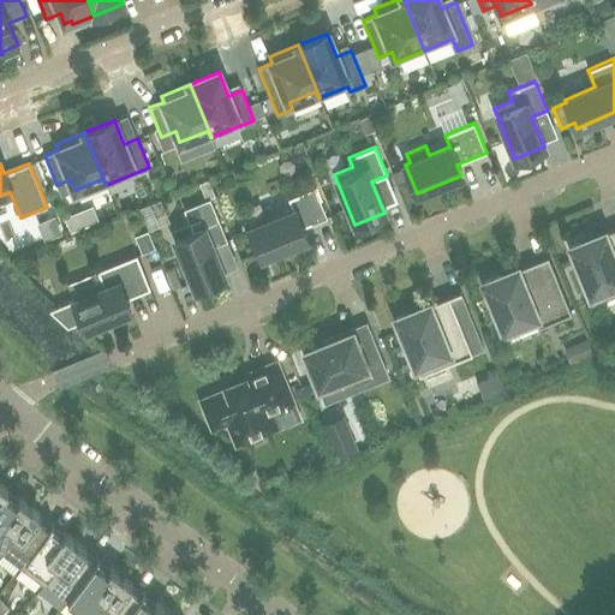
[(302,227),(327,218),(315,187),(288,198),(293,210),(250,228),(262,257),(306,239),(302,227)]
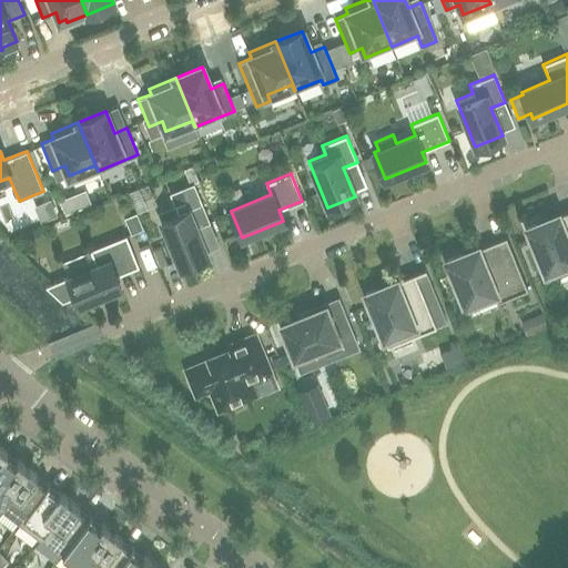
[(180,267),(208,256),(195,227),(210,222),(194,183),(170,193),(174,206),(158,213),(180,267)]
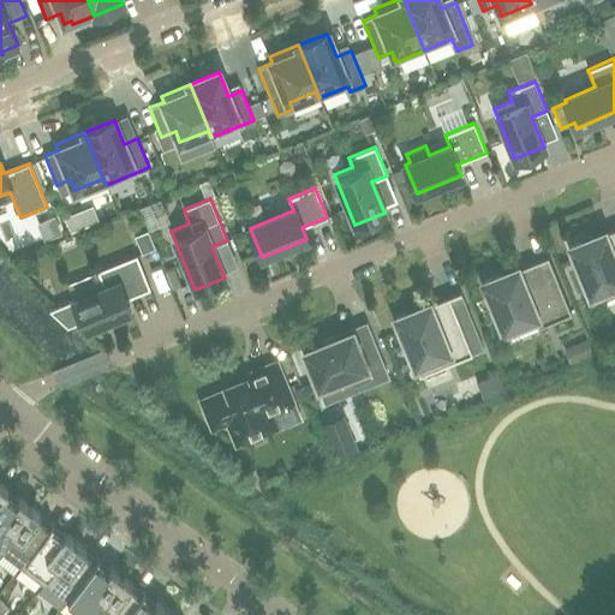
[(147,230),(133,236),(141,254),(154,249),(147,230)]
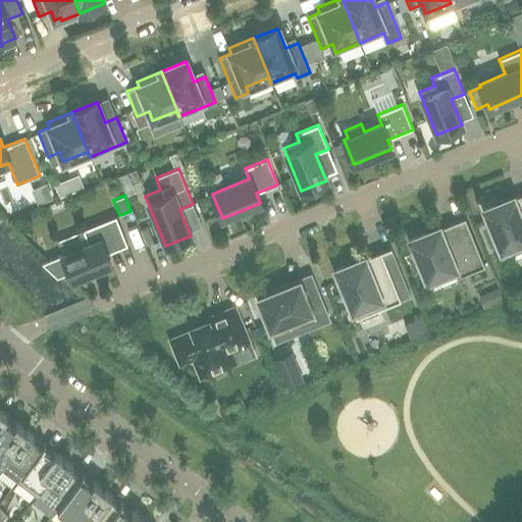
[(512,198),(498,204),(484,209),(503,255),(521,246),(521,197),(514,201),(512,198)]
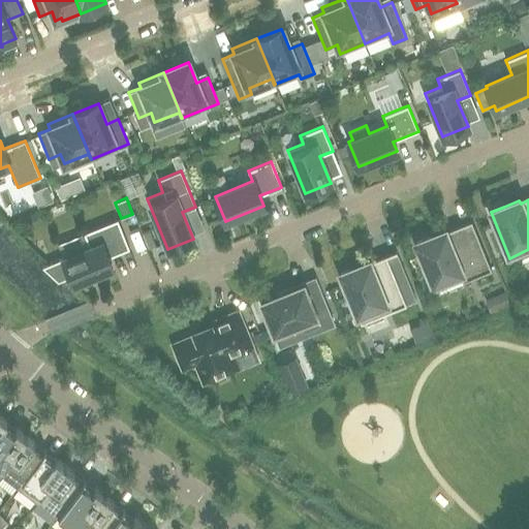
[(89,247),(42,267),(58,281),(70,276),(73,283),(112,268),(109,257),(129,249),(118,219),(84,232),(89,247)]
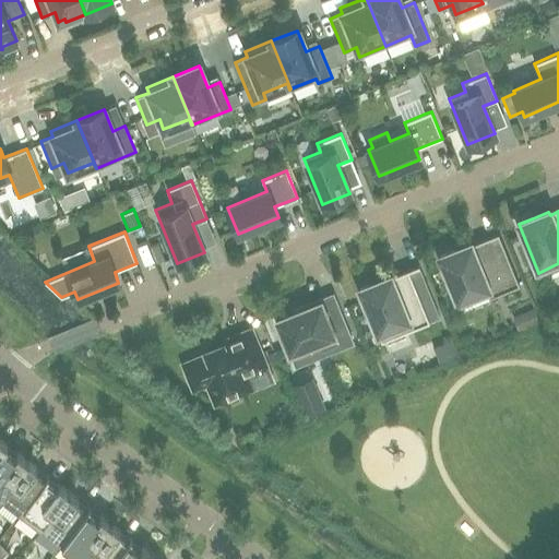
[(470,245),(468,245),(440,257),(458,300),(485,288),(489,298),(519,285),(499,236),(471,248),(470,245)]
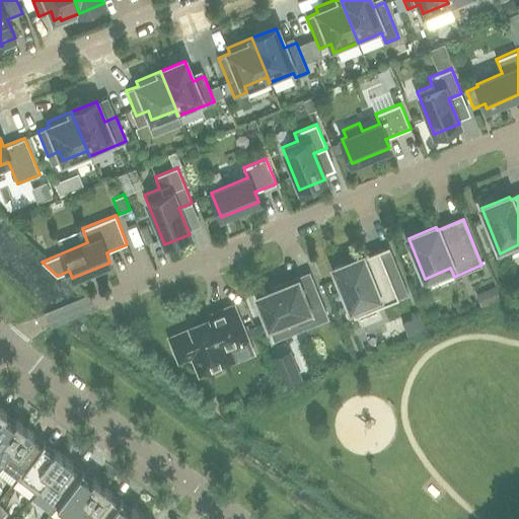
[(362,257),(348,263),(335,269),(354,317),(398,299),(380,253),(363,261),(362,257)]
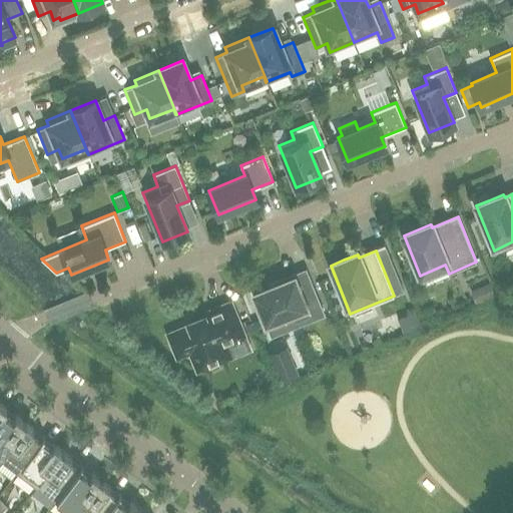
[(294,277),(269,287),(252,293),(266,324),(292,313),(296,323),(323,311),(308,273),(295,278),(294,277)]
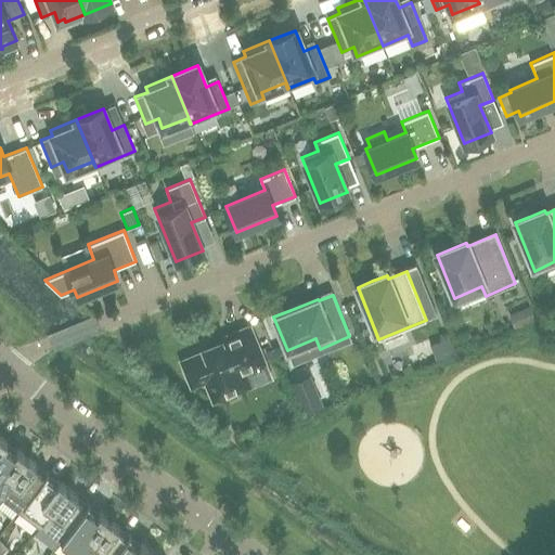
[(103,319),(57,347),(62,356),(66,363),(113,334),(108,326),(103,319)]
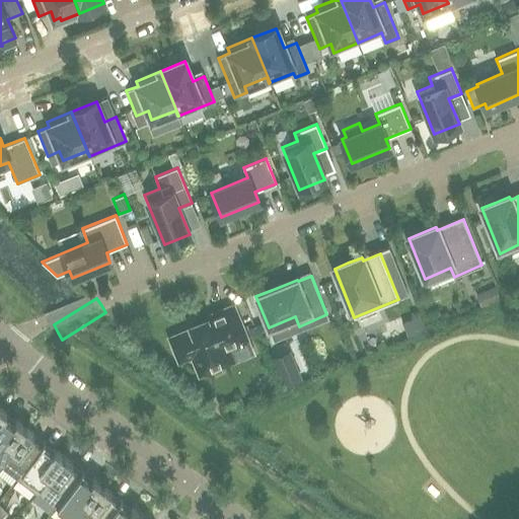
[(245,341),(246,340),(233,306),(205,317),(206,319),(190,325),(191,329),(170,338),(179,361),(188,358),(193,356),(200,375),(233,361),(227,346),(245,339),(245,341)]
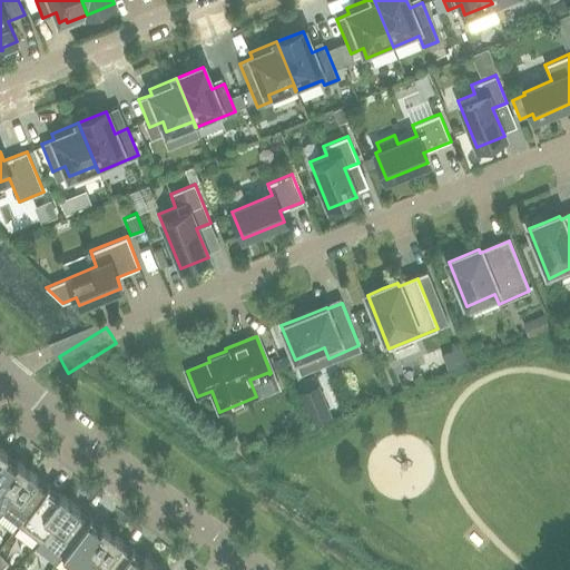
[(7,454),(7,453),(0,461),(0,505),(28,470),(18,462),(15,465),(5,458),(7,454)]
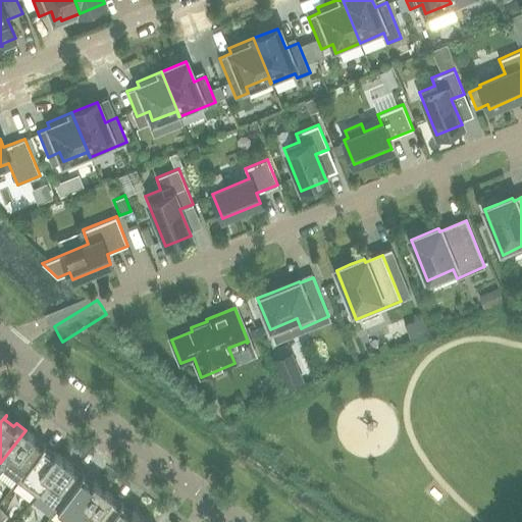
[(25,430),(0,463),(0,464),(18,478),(45,445),(44,444),(42,447),(32,439),(35,436),(25,430)]
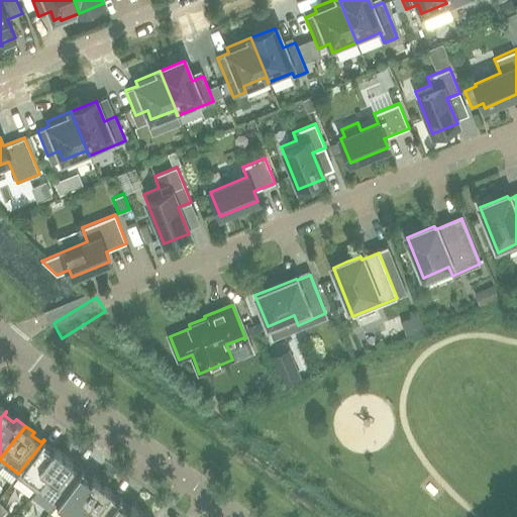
[(44,440),(18,474),(37,489),(64,454),(55,448),(52,451),(42,443),(44,440)]
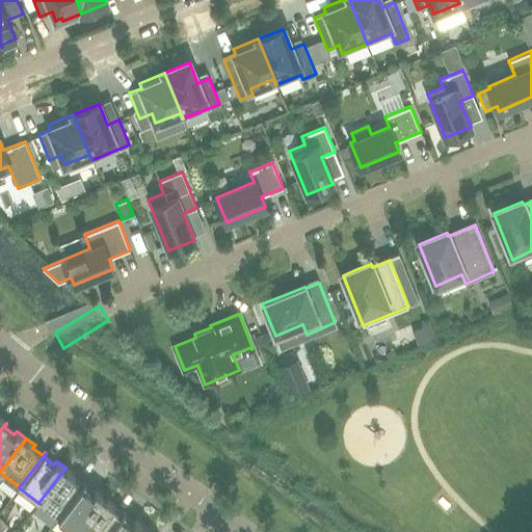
[(65,468),(38,503),(58,517),(85,483),(84,482),(82,485),(72,478),(75,475),(65,468)]
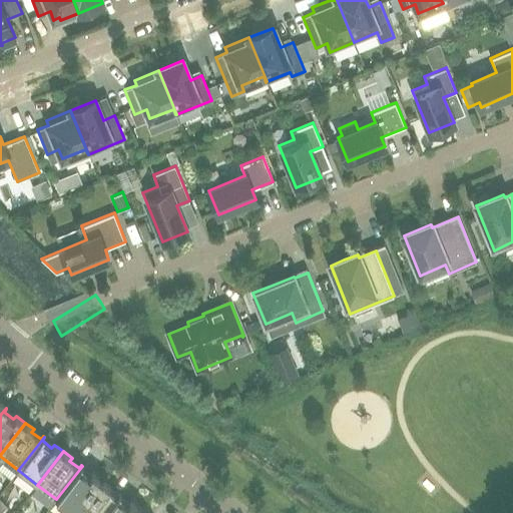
[(82,466),(56,499),(74,512),(75,512),(101,480),(92,473),(89,476),(80,469),(82,466)]
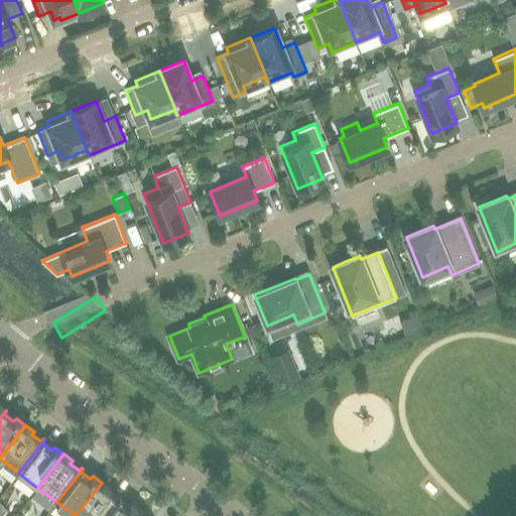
[(76,515),(106,515),(121,498),(120,497),(118,500),(108,493),(111,490),(102,483),(76,515)]
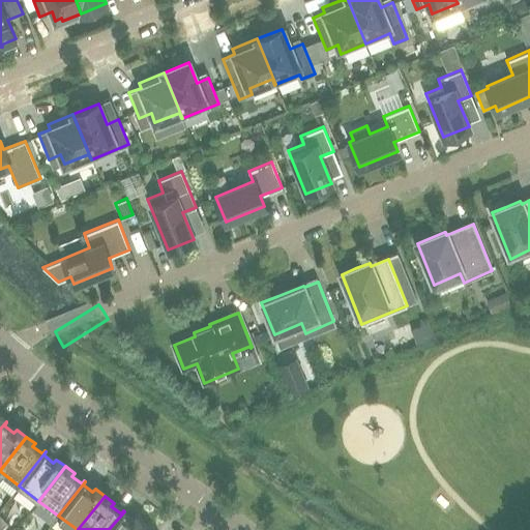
[(140,529),(144,526),(135,519),(131,522),(122,514),(125,511),(124,511),(109,529),(140,529)]
